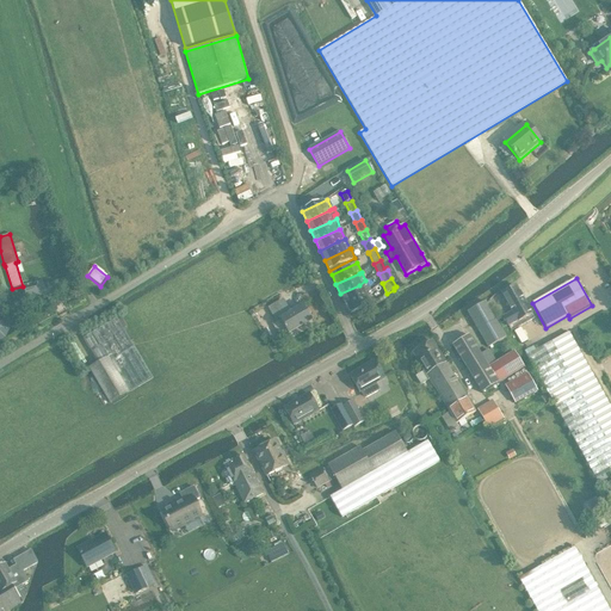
[(65,279),(43,284),(42,282),(37,283),(37,287),(36,287),(37,288),(25,291),(29,306),(49,300),(50,303),(53,302),(51,300),(56,298),(54,290),(67,288),(65,279)]
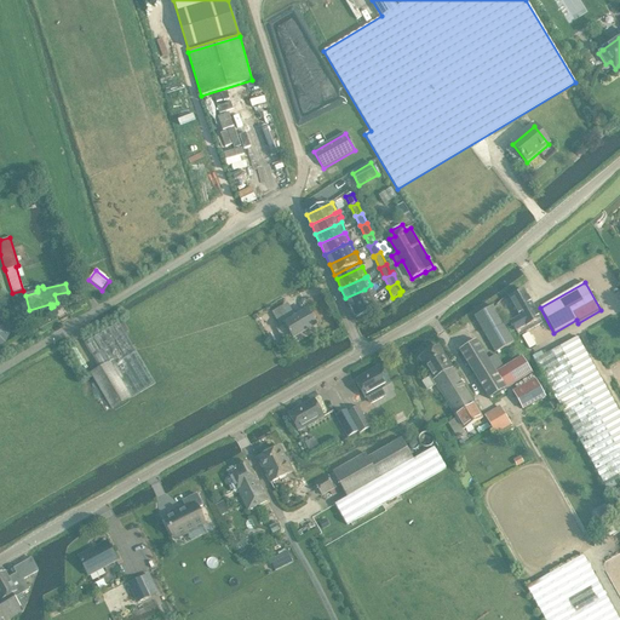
[(365,290),(345,298),(350,308),(374,297),(377,296),(371,285),(365,290)]
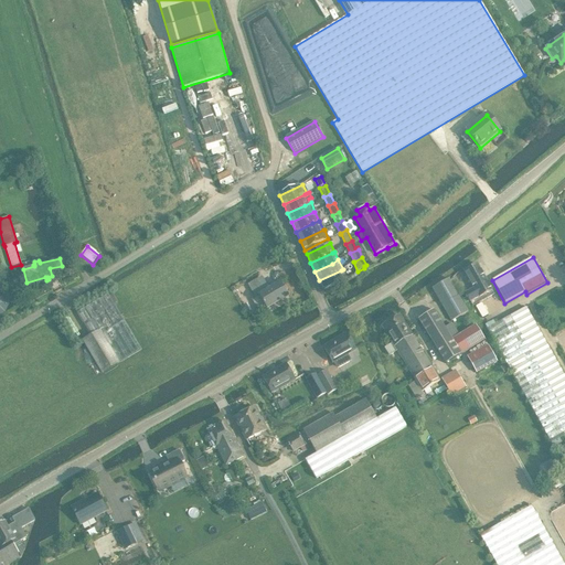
[(63,276),(76,273),(74,265),(61,268),(63,276)]
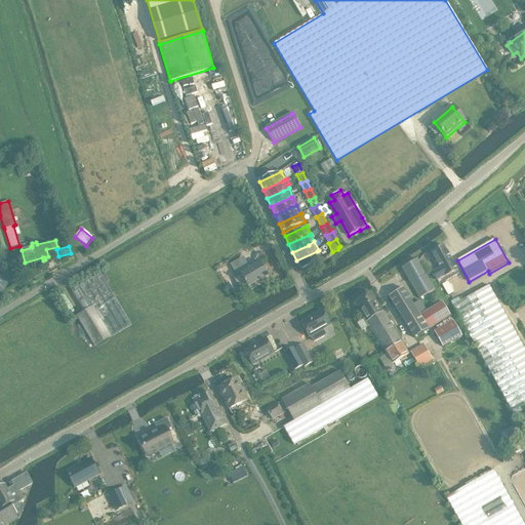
[(432,253),(440,269),(433,273),(439,284),(458,273),(443,246),(432,253)]
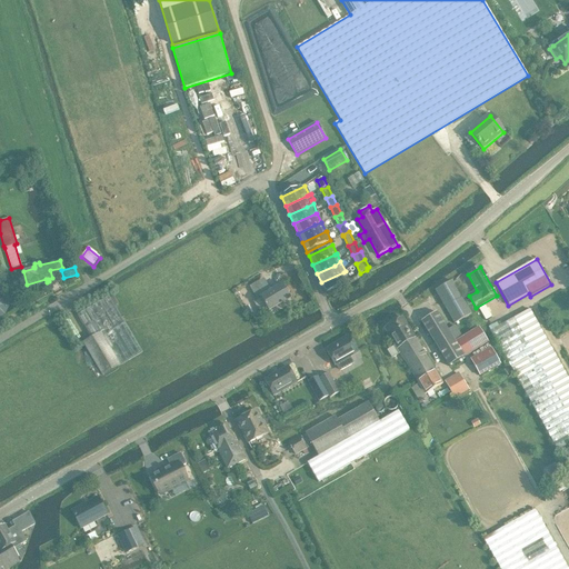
[(349,285),(348,282),(343,272),(321,282),(326,292),(342,285),(343,287),(349,285)]
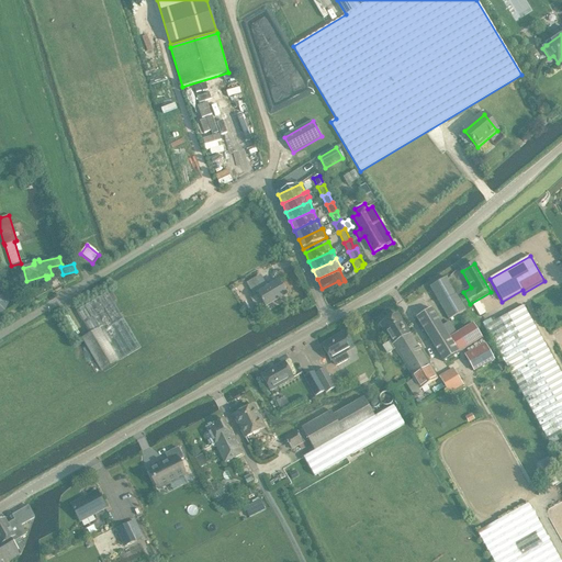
[(266,289),(259,277),(246,283),(254,296),(258,294),(266,307),(287,294),(279,281),(266,289)]
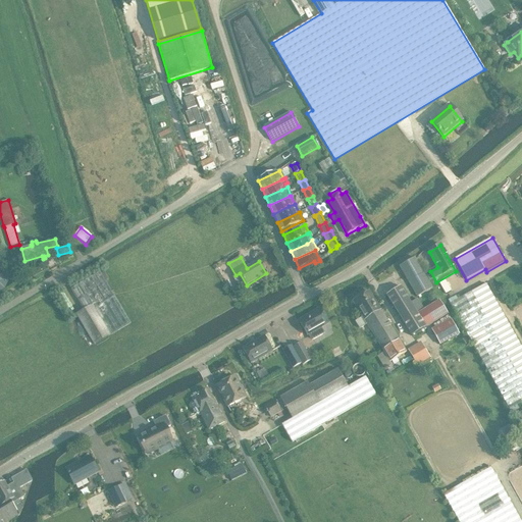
[(415,258),(400,267),(417,298),(432,289),(415,258)]
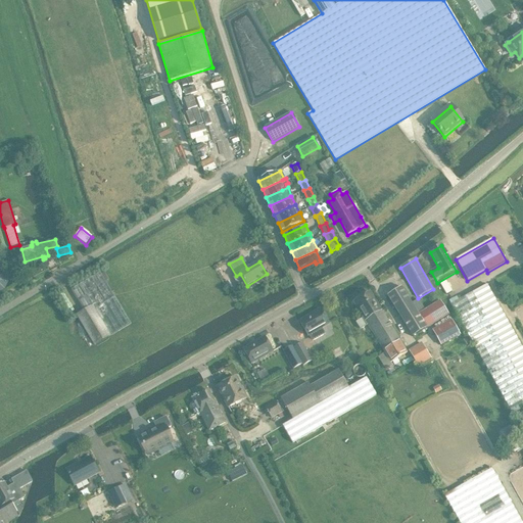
[(77,316),(94,345),(131,324),(100,273),(72,289),(85,311),(77,316)]
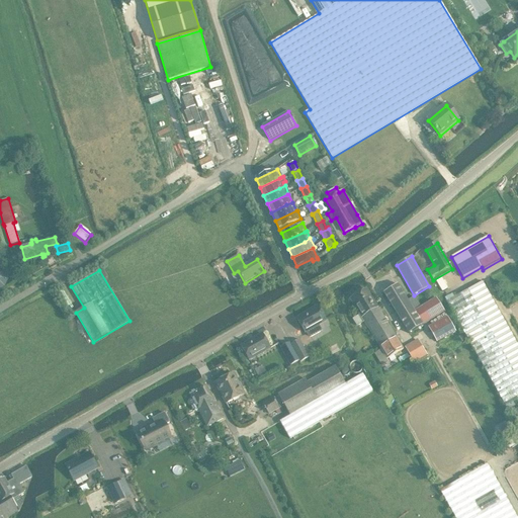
[(517,345),(483,281),(446,301),(508,410),(517,404),(517,345)]
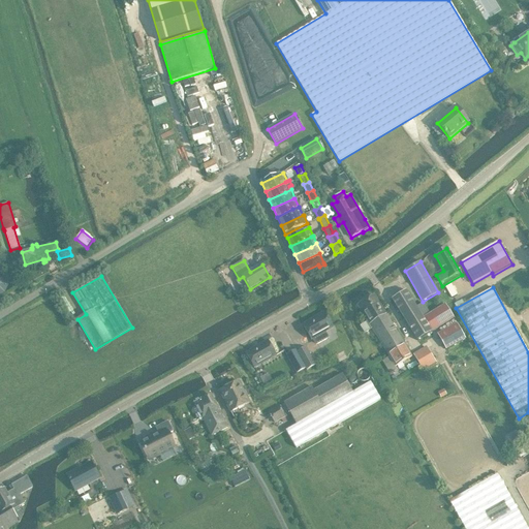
[(392,300),(417,342),(454,319),(445,305),(430,314),(423,303),(416,307),(406,290),(392,300)]
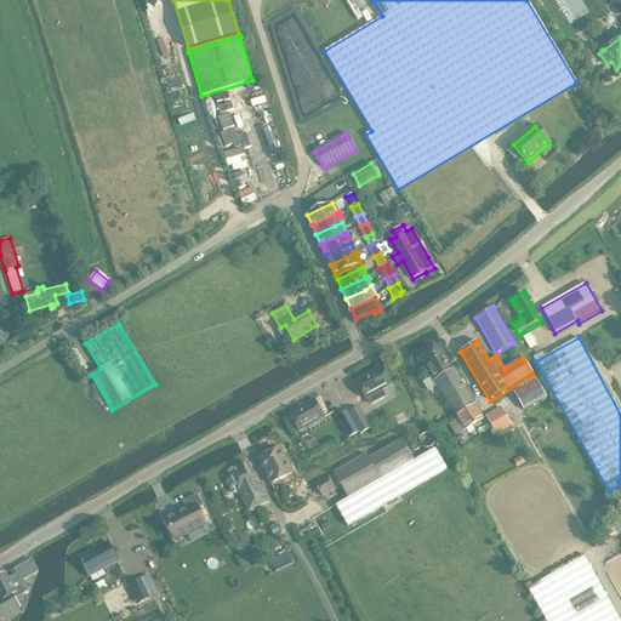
[(439,347),(420,359),(431,377),(422,383),(427,391),(436,386),(455,417),(476,405),(453,369),(439,347)]
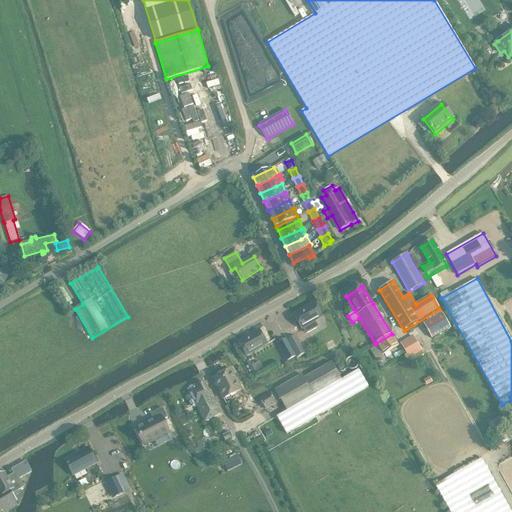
[(322,317),(314,303),(293,315),(301,329),(302,328),(305,335),(318,327),(315,321),(322,317)]
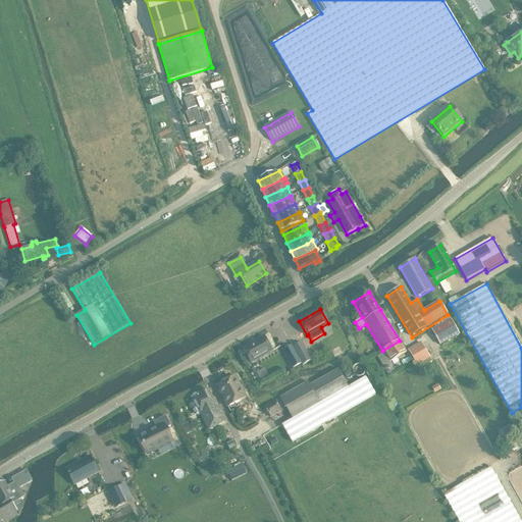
[(440,346),(459,334),(451,319),(431,329),(440,346)]
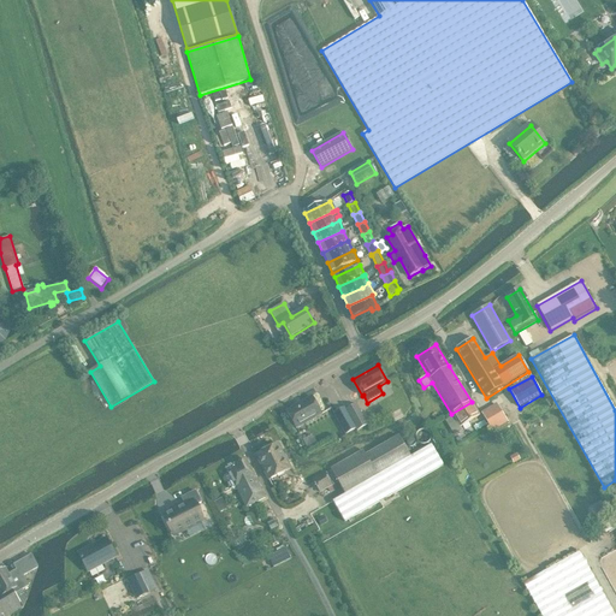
[(286,412),(296,428),(321,414),(312,397),(286,412)]
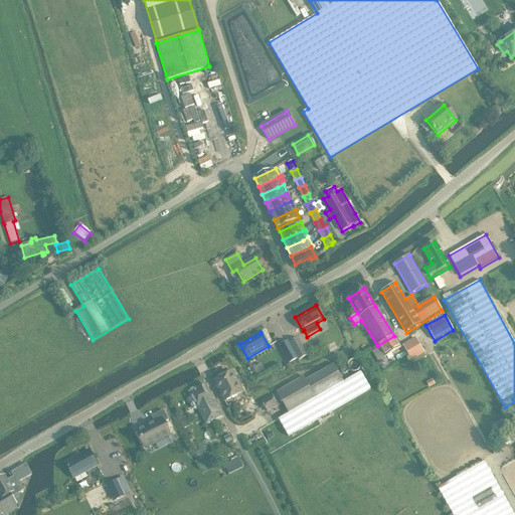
[(379,348),(372,352),(378,361),(401,348),(394,336),(377,346),(379,348)]
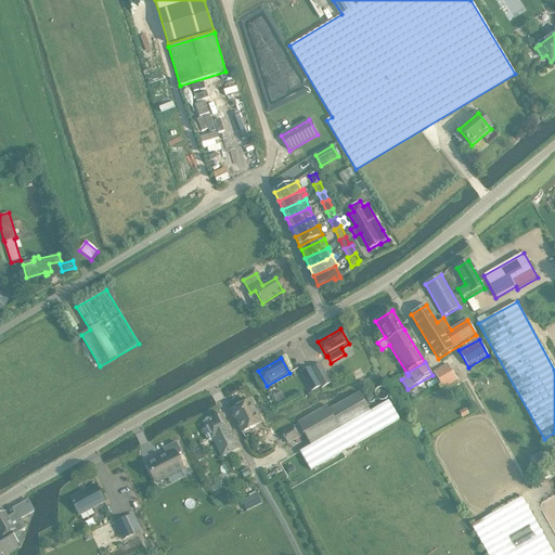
[(332,383),(321,364),(311,370),(321,386),(322,388),(332,383)]
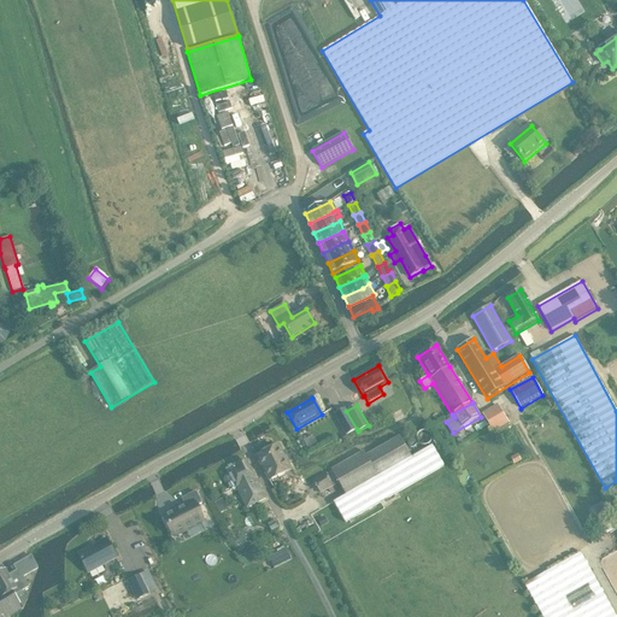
[(493,432),(506,424),(495,405),(482,413),(493,432)]
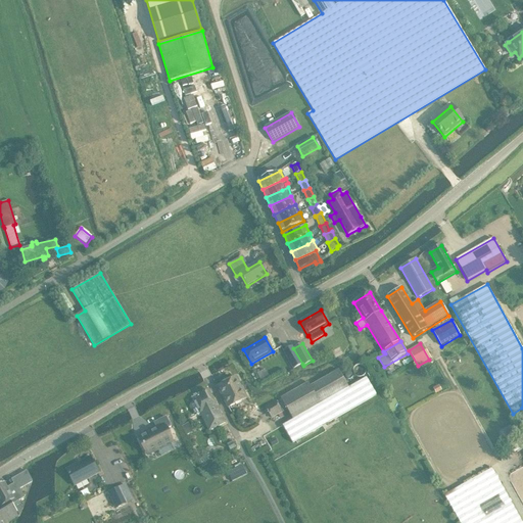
[(283,351),(294,369),(302,364),(293,348),(292,346),(283,351)]
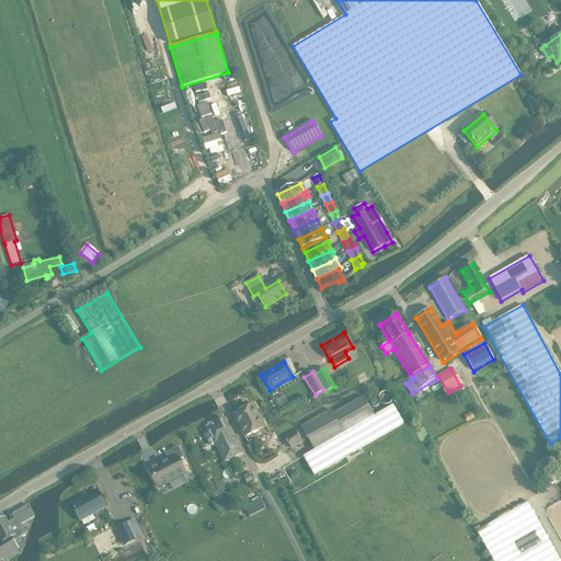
[(363,397),(332,414),(330,410),(300,427),(301,428),(297,431),(304,443),(308,439),(315,450),(302,457),(313,476),(403,424),(392,405),(374,416),(363,397)]
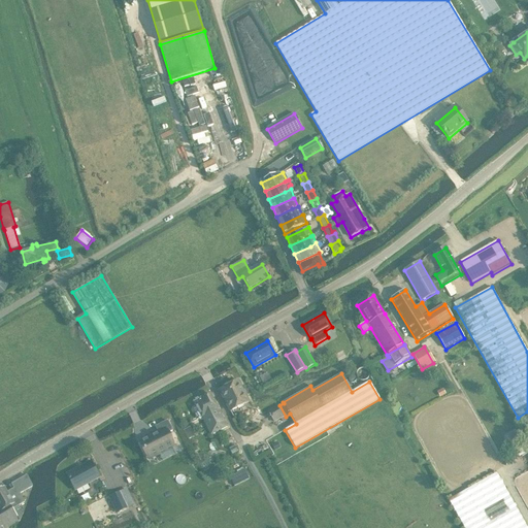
[(238,382),(220,390),(230,411),(249,402),(238,382)]
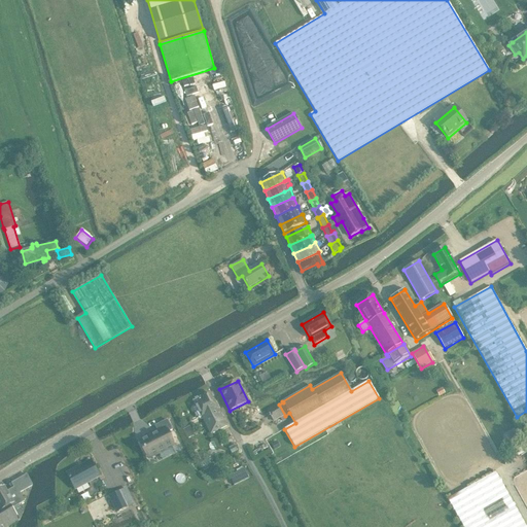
[(202,417),(210,434),(226,426),(211,394),(201,399),(199,398),(195,400),(195,403),(198,409),(197,413),(199,417),(202,417)]
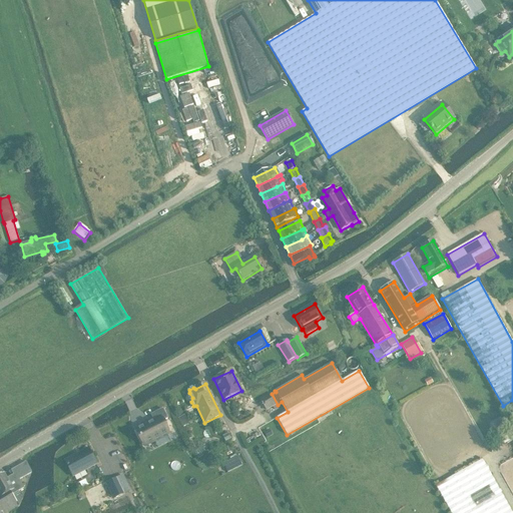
[(270,394),(261,400),(266,410),(276,404),(270,394)]
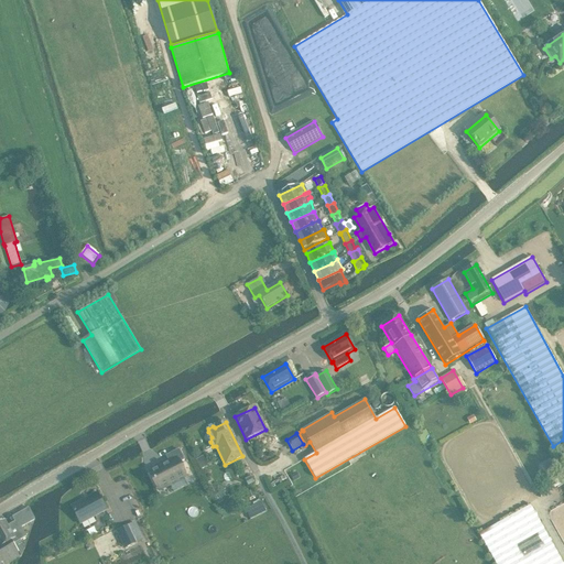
[(169,462),(150,473),(158,488),(167,484),(169,486),(186,477),(179,463),(184,461),(179,449),(166,456),(169,462)]
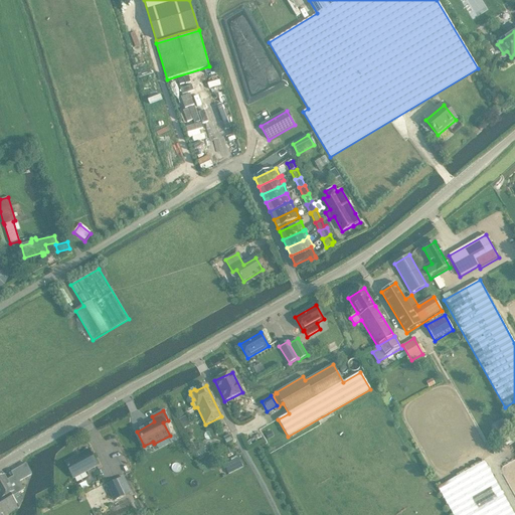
[(184,417),(178,420),(183,430),(189,425),(184,417)]
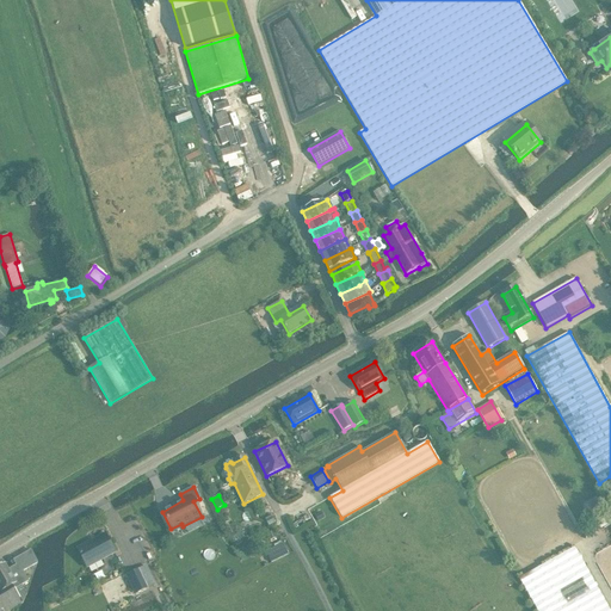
[(105,534),(76,549),(86,568),(116,553),(105,534)]
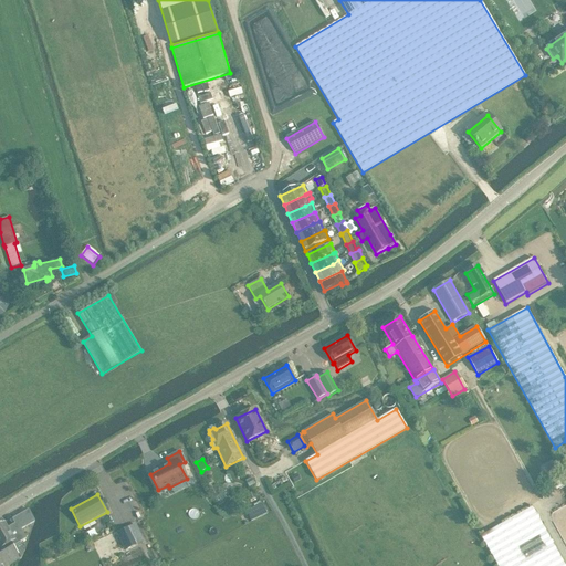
[(251,522),(268,513),(262,503),(247,511),(251,522)]
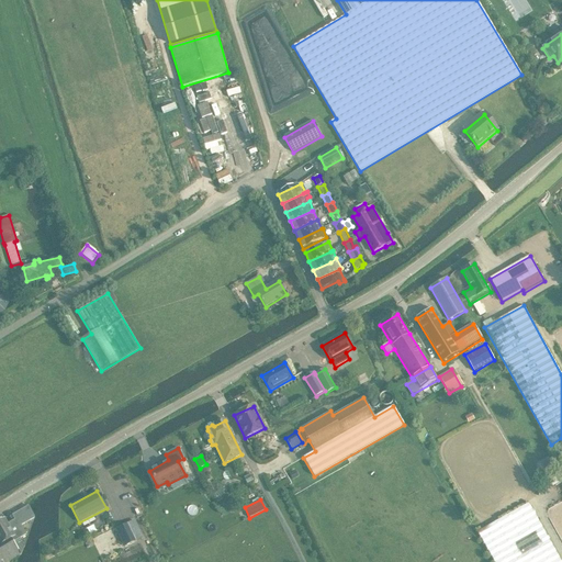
[(492,561),(561,561),(528,504),(476,534),(492,561)]
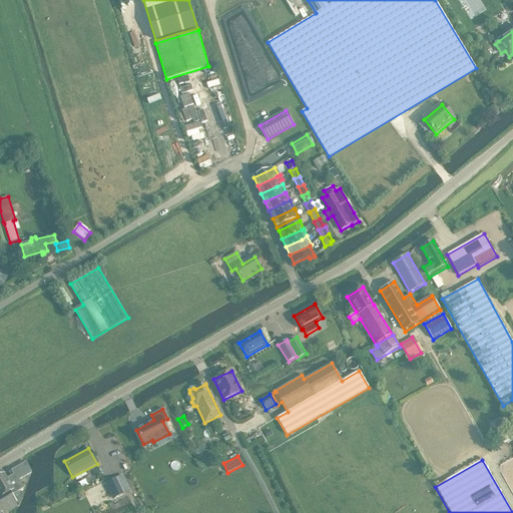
[(13,475),(7,479),(4,474),(0,476),(0,512),(6,512),(19,506),(19,507),(23,499),(18,492),(24,488),(19,481),(31,473),(32,472),(26,462),(11,471),(13,475)]
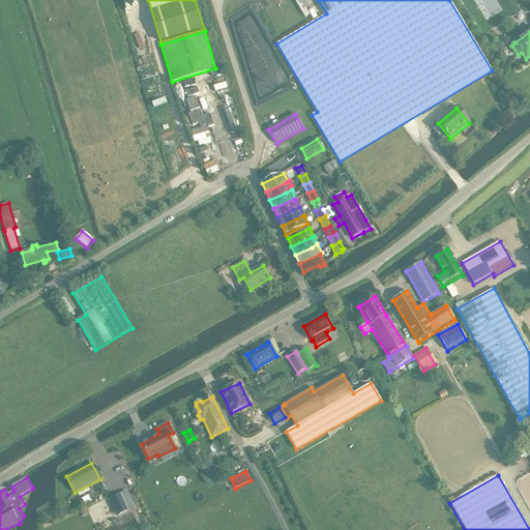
[(121,494),(109,499),(117,517),(129,510),(121,494)]
